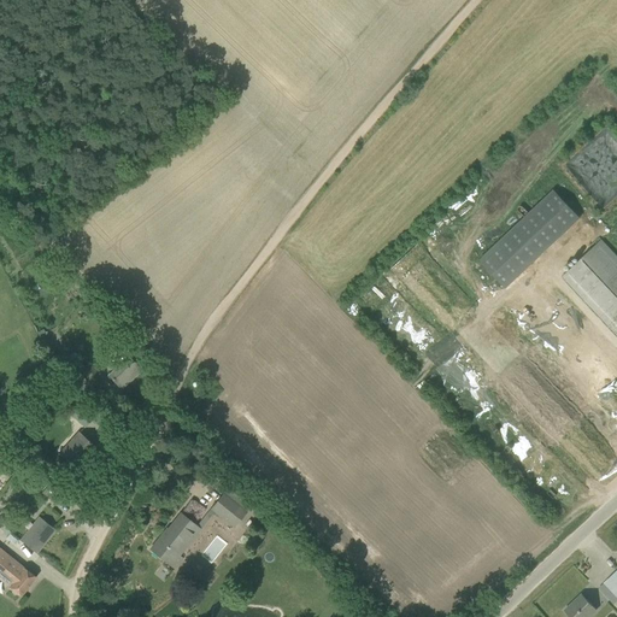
[(513,228),(540,256),(580,218),(553,191),(513,228)]
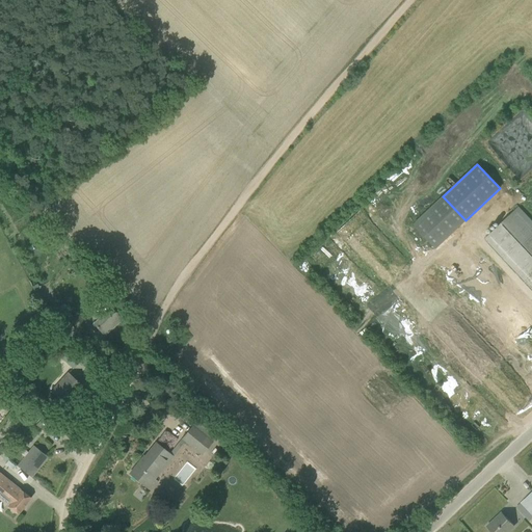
[(485,238),(531,288),(531,221),(519,208),(485,238)]
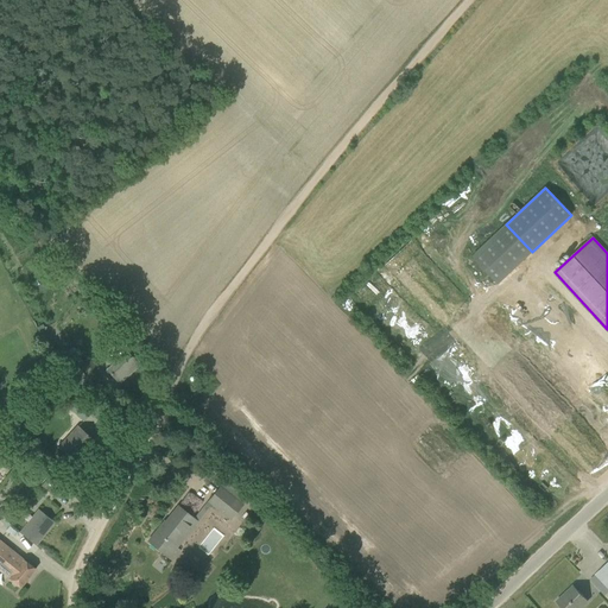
[(107,369),(111,374),(119,382),(139,366),(127,352),(107,369)]
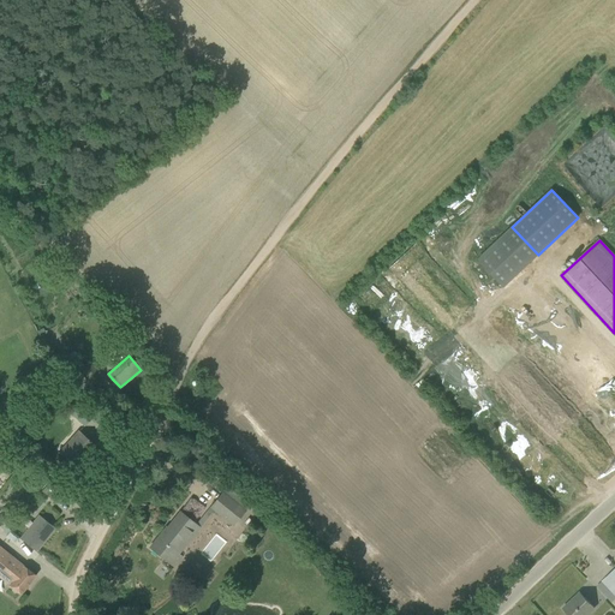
[(48,359),(37,366),(41,372),(52,366),(48,359)]
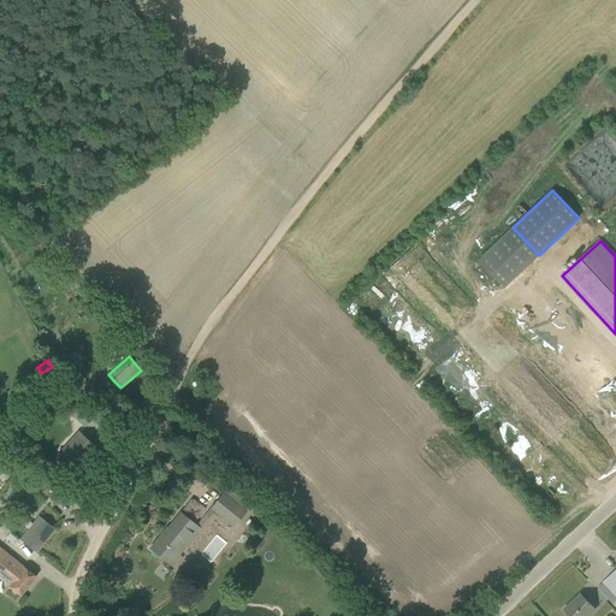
[(81,373),(94,389),(105,379),(90,363),(81,373)]
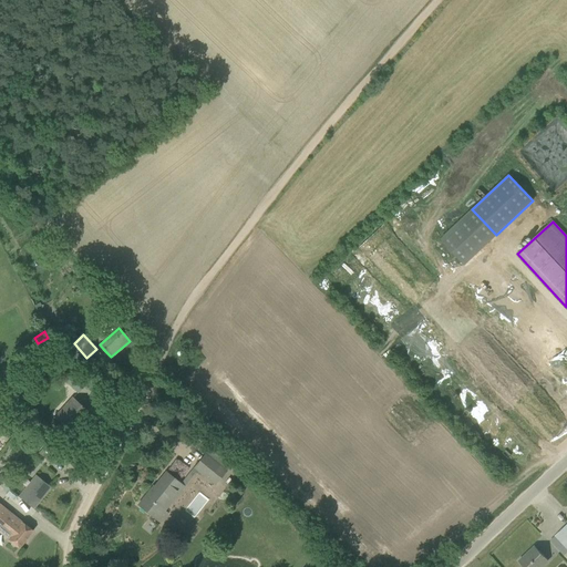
[(81,352),(71,341),(63,349),(73,359),(81,352)]
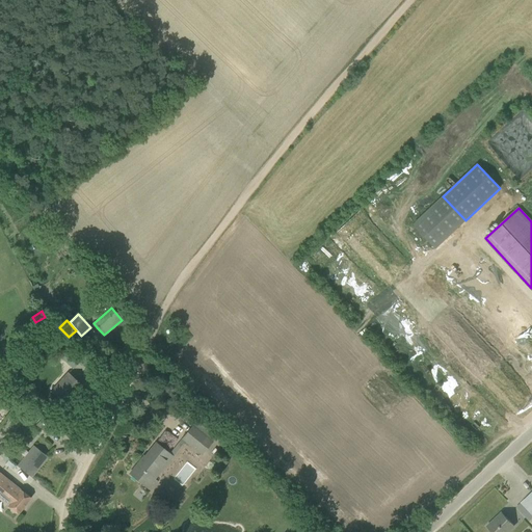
[(57,354),(73,369),(80,361),(63,347),(57,354)]
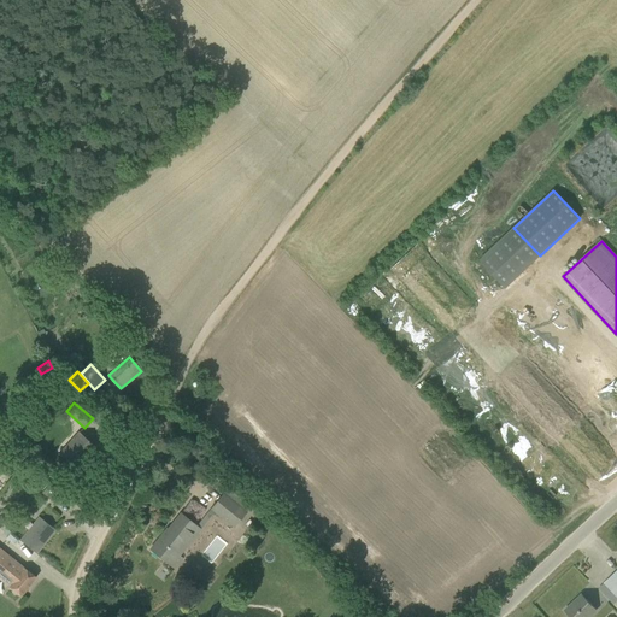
[(9,425),(19,435),(34,418),(23,409),(9,425)]
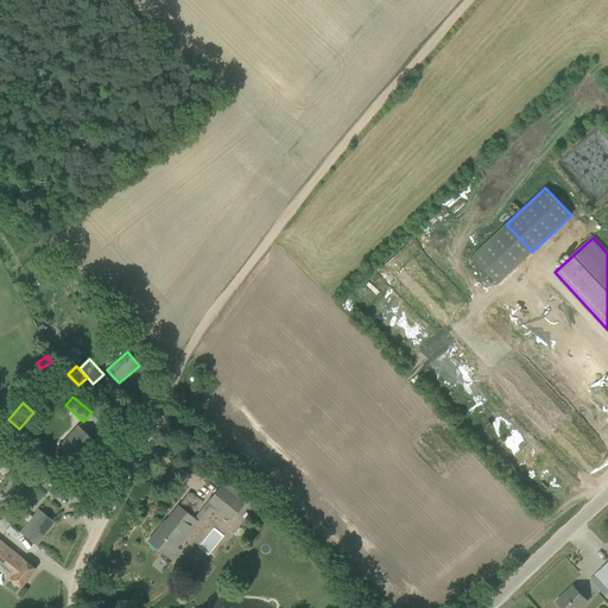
[(59,448),(65,454),(75,461),(93,441),(77,428),(59,448)]
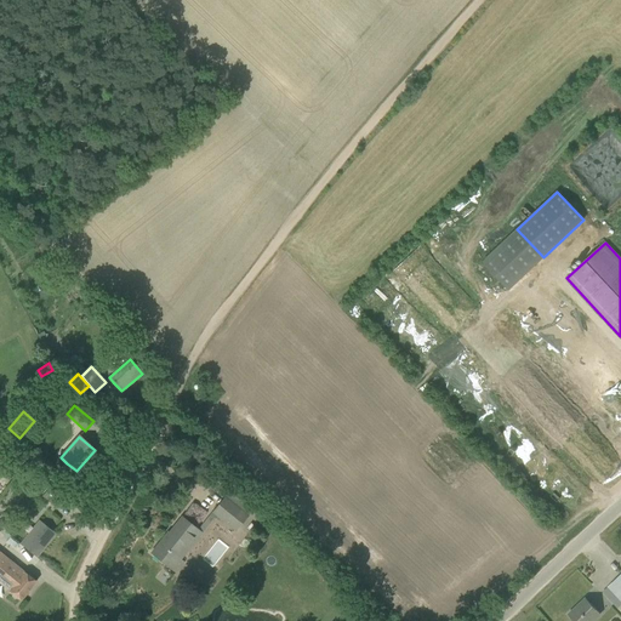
[(41,496),(57,508),(63,501),(49,489),(41,496)]
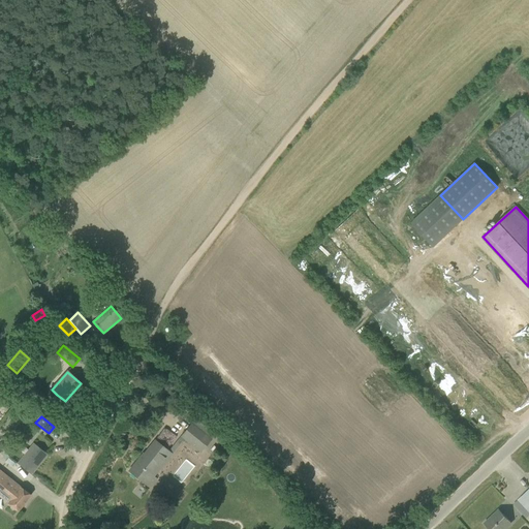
[(181,436),(200,452),(210,441),(190,426),(181,436)]
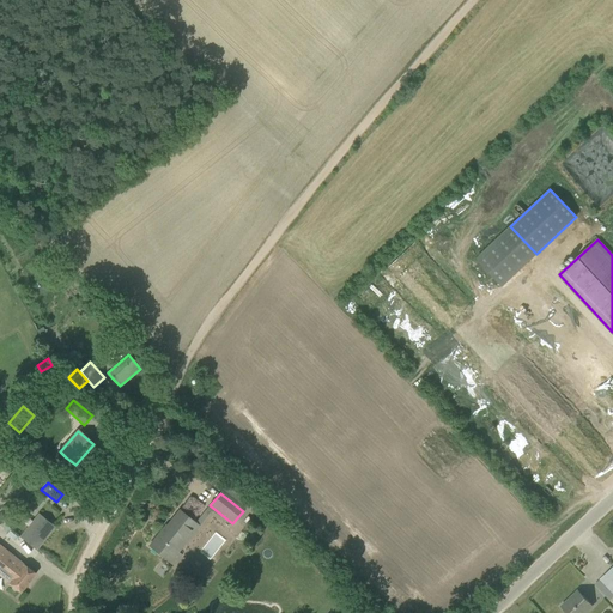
[(150,546),(158,553),(173,564),(178,556),(174,551),(195,523),(180,510),(167,527),(169,528),(159,539),(157,536),(150,546)]
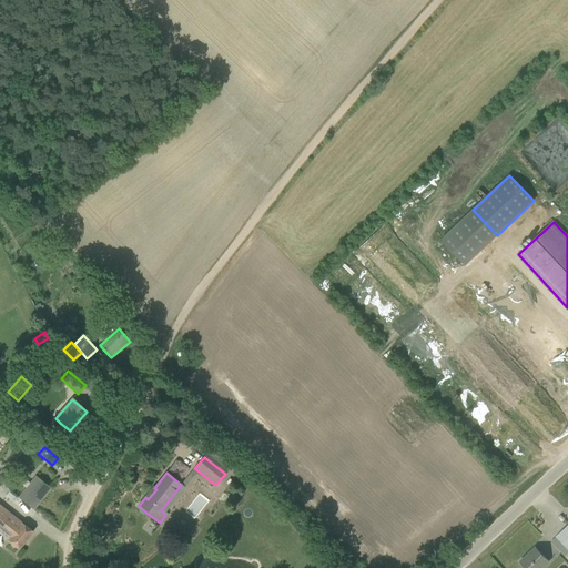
[(18,498),(33,510),(51,488),(34,476),(18,498)]
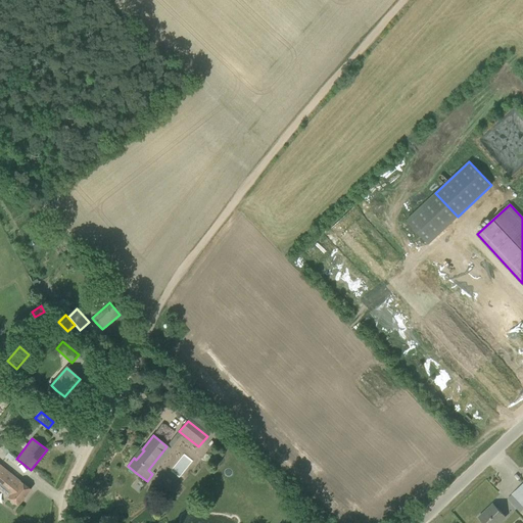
[(0,491),(9,498),(10,500),(9,501),(9,503),(12,505),(14,505),(15,504),(17,506),(30,489),(0,465),(0,491)]
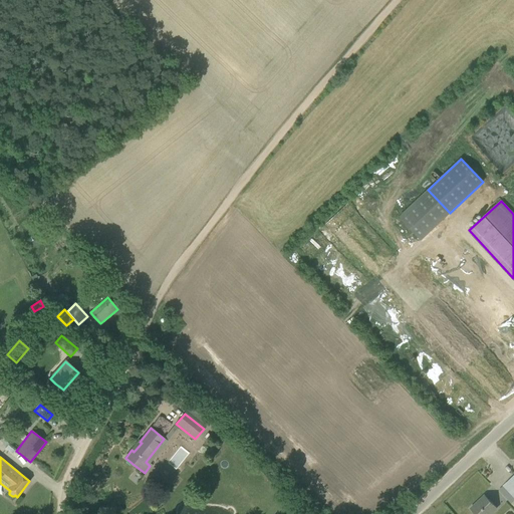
[(513,474),(503,485),(513,497),(513,474)]
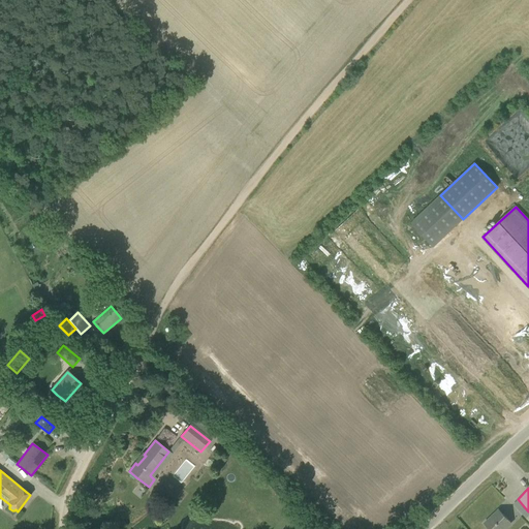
[(484,524),(489,528),(504,528),(511,523),(498,509),(484,524)]
